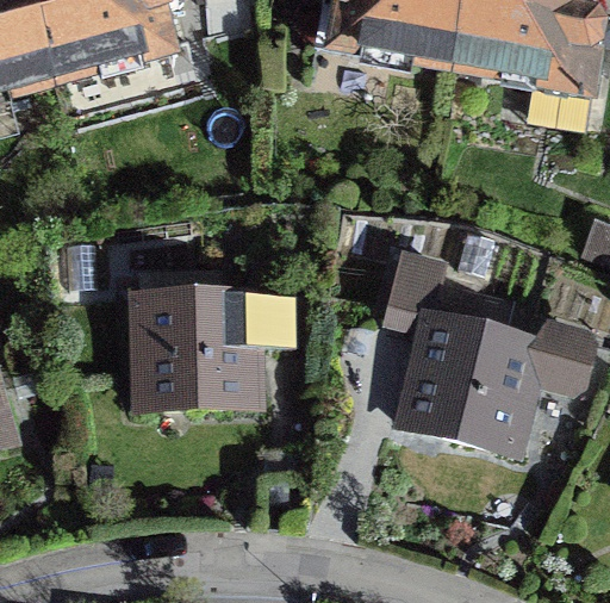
[(0,0),(0,91),(54,78),(32,0),(0,0)]
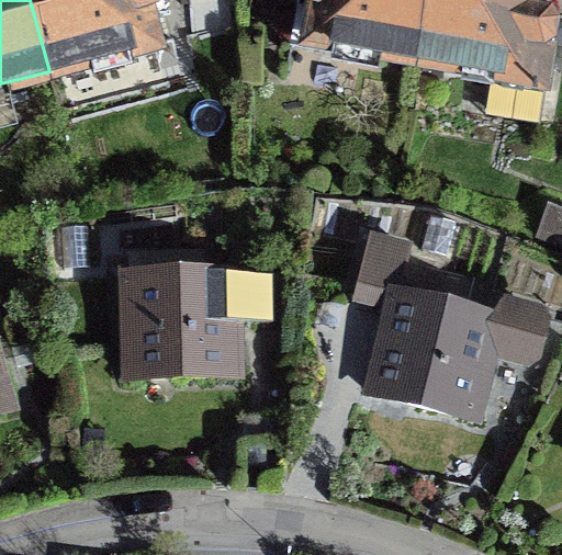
[(30,0),(49,71),(156,43),(144,0),(30,0)]
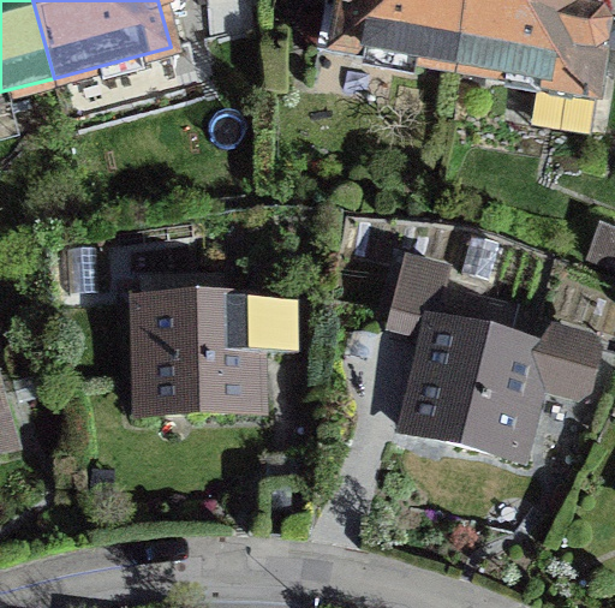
[(457,63),(467,0),(340,0),(347,1),(340,42),(457,63)]
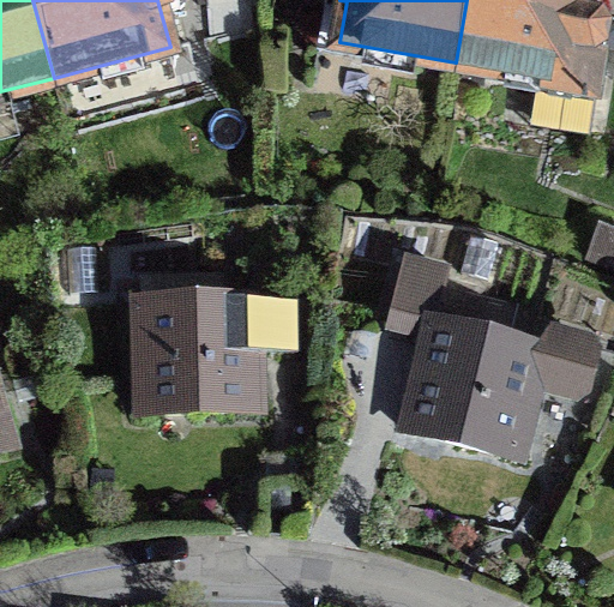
[(467,0),(456,62),(539,77),(534,108),(590,118),(609,11),(591,7),(593,0),(467,0)]
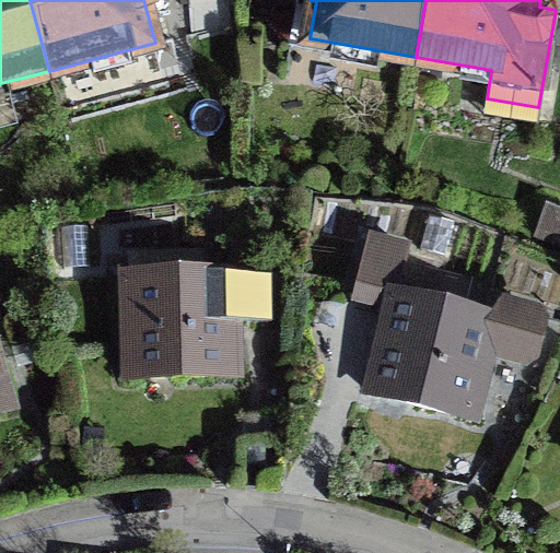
[(409,242),(374,233),(359,291),(391,299),(368,385),(475,413),(499,322),(531,331),(537,308),(508,301),(494,315),(396,289),(409,242)]
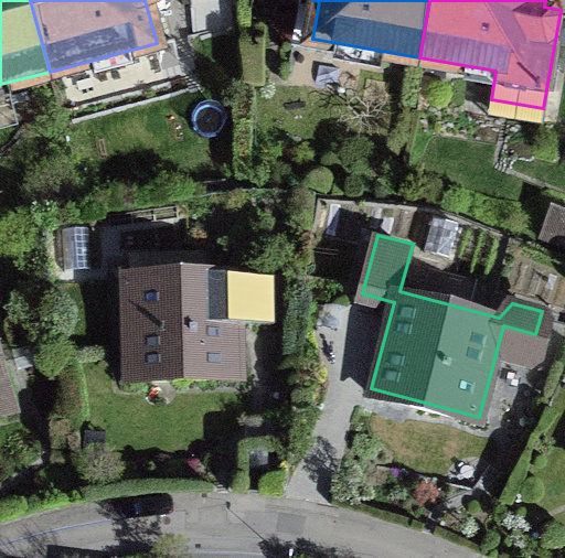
[(273,272),(127,275),(128,375),(241,374),(240,319),(274,318),(273,272)]
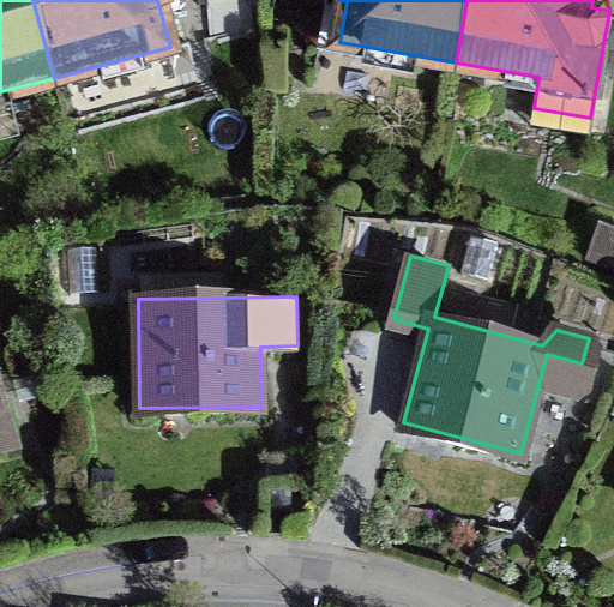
[(0,397),(0,444),(13,440),(0,397)]
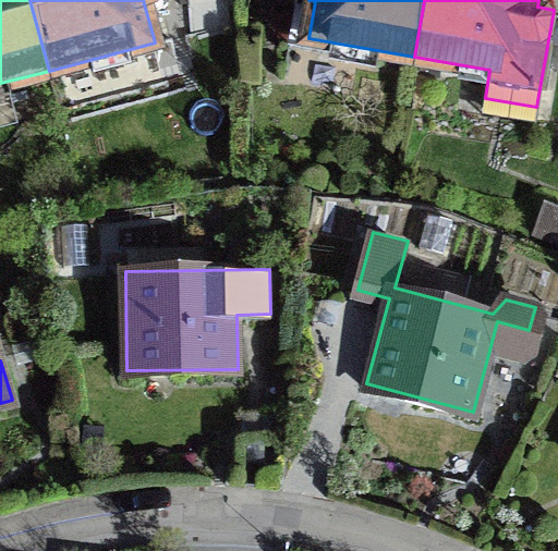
All buildings are outlined.
